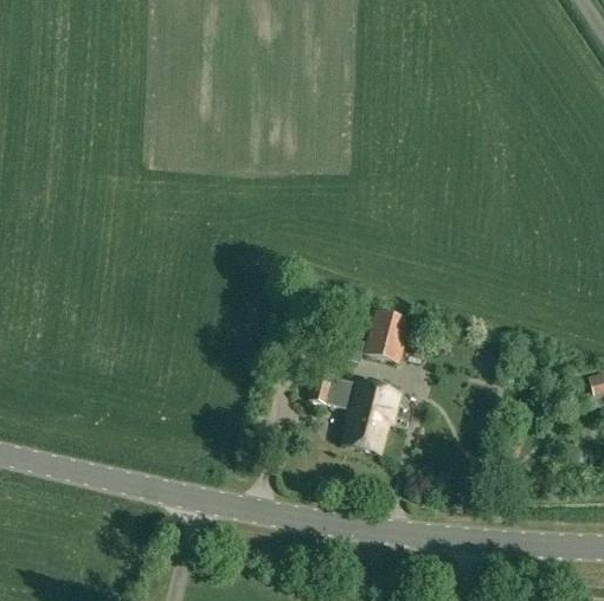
[(399,363),(407,333),(411,334),(415,323),(411,322),(411,321),(377,311),(365,353),(399,363)]
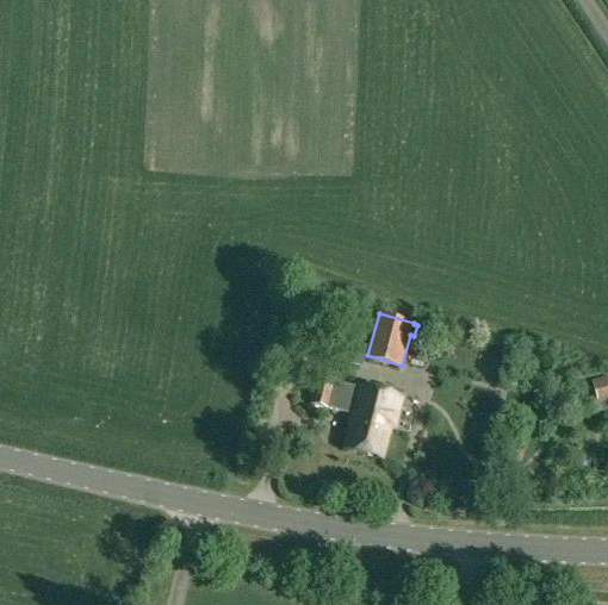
[(363,362),(365,353),(367,343),(339,336),(334,355),(363,362)]
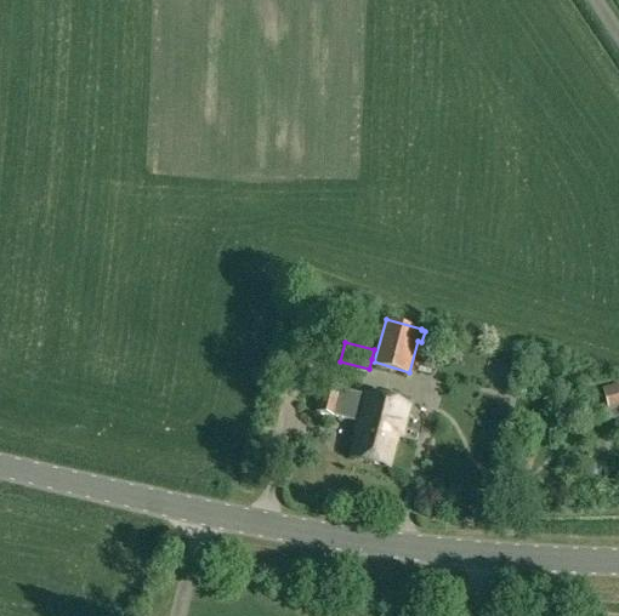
[(335,414),(344,386),(325,381),(317,409),(335,414)]
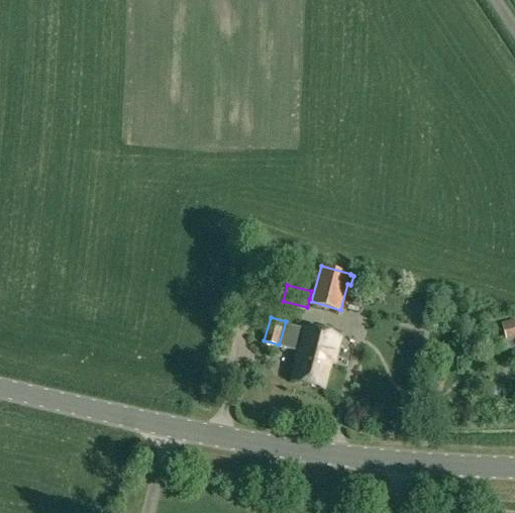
[(501,321),(506,339),(514,337),(514,318),(501,321)]
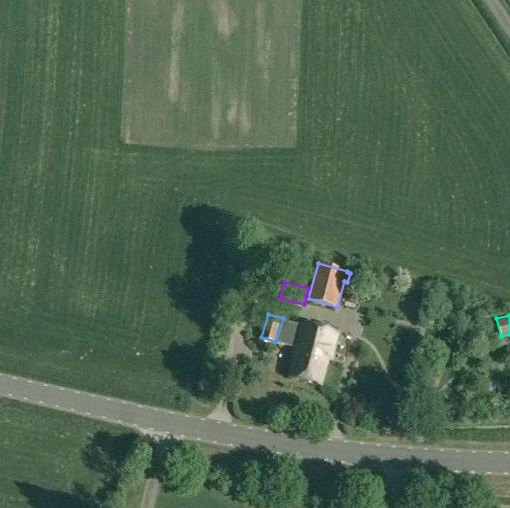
[(338,332),(301,323),(283,318),(276,341),(295,346),(293,354),(295,355),(290,374),(322,383),(329,357),(331,358),(338,332)]
